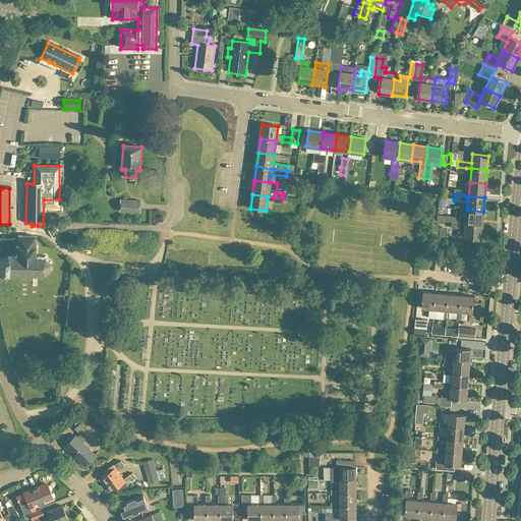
[(140,213),(140,201),(120,199),(119,212),(140,213)]
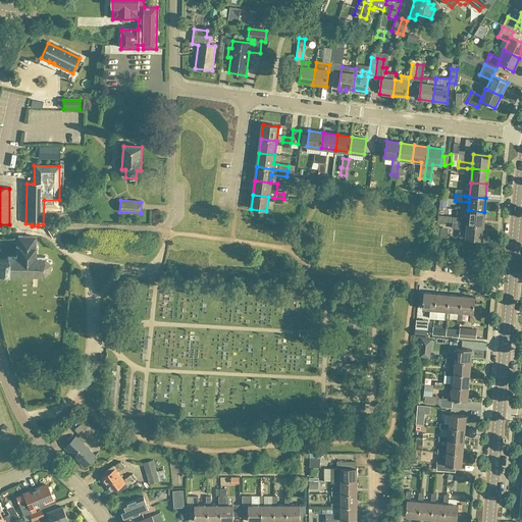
[(484,212),(468,210),(467,224),(482,226),(484,212)]
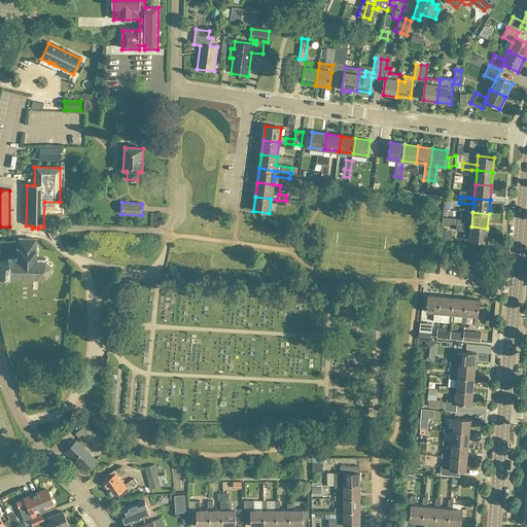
[(486,243),(487,229),(471,226),(469,241),(486,243)]
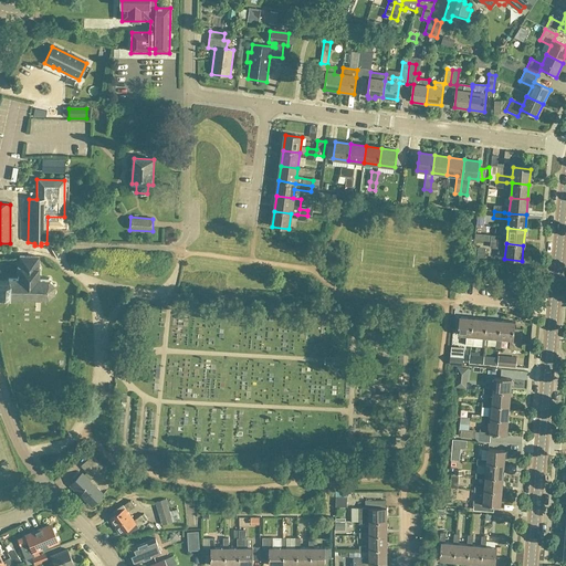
[(38,259),(18,258),(18,268),(17,269),(18,271),(17,281),(7,281),(7,282),(0,282),(0,295),(7,296),(7,299),(46,300),(52,295),(52,287),(45,281),(38,281),(38,259)]
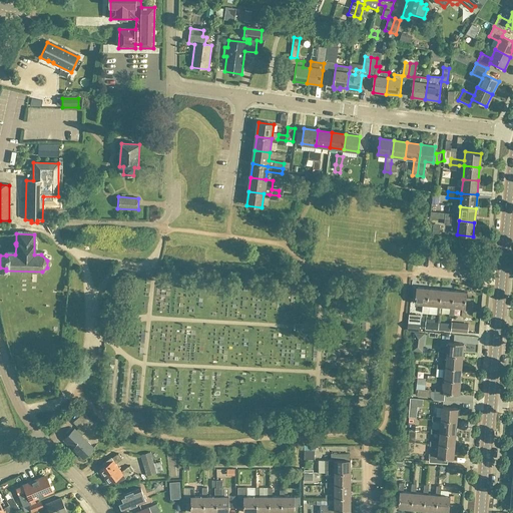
[(416,289),(415,305),(422,305),(422,314),(428,315),(428,314),(429,306),(427,306),(429,290),(416,289)]
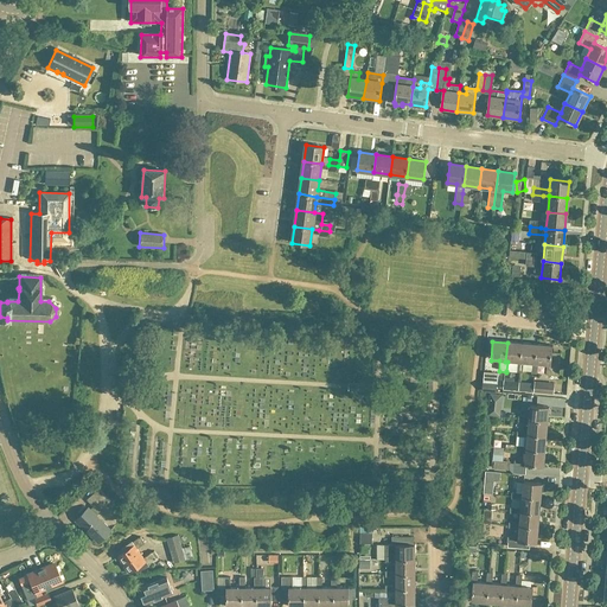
[(523,363),(521,363),(522,344),(508,343),(505,362),(508,362),(517,363),(516,372),(522,374),(523,363)]
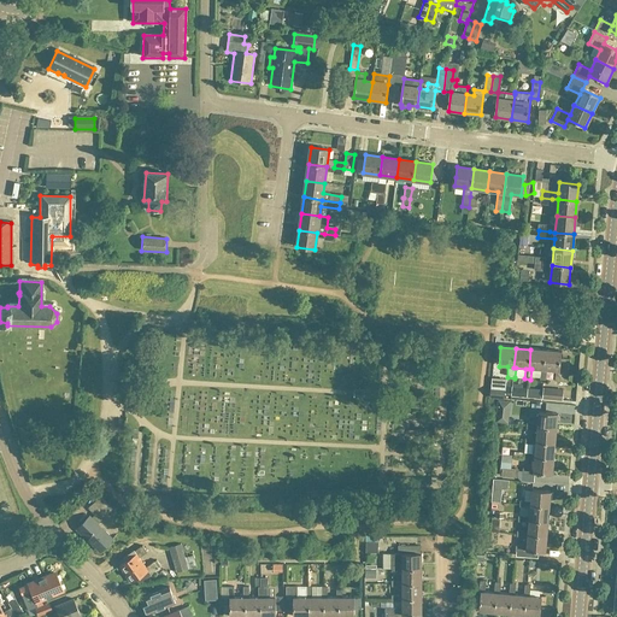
[(529,369),(532,369),(540,370),(539,381),(545,381),(546,370),(544,370),(545,351),(530,350),(529,369)]
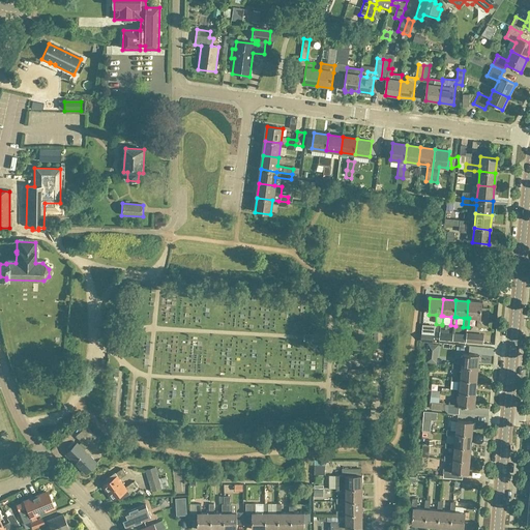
[(477,319),(476,328),(488,329),(489,310),(481,308),(481,302),(468,301),(467,318),(469,318),(477,319)]
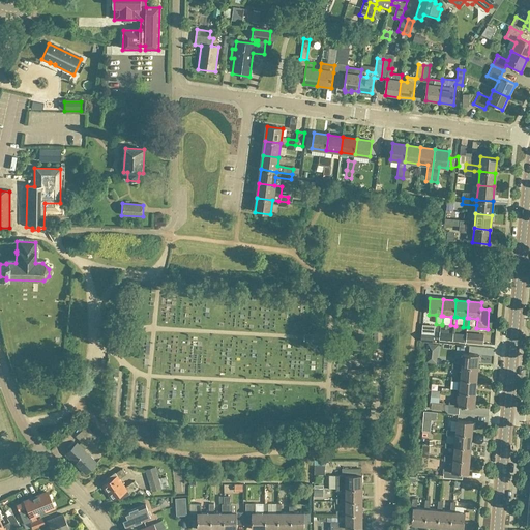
[(438,341),(452,342),(452,333),(439,332),(438,341)]
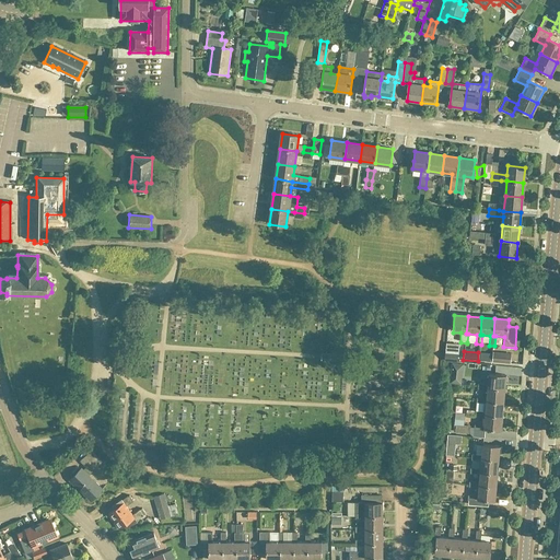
[(458,354),(446,353),(445,361),(457,362),(458,354)]
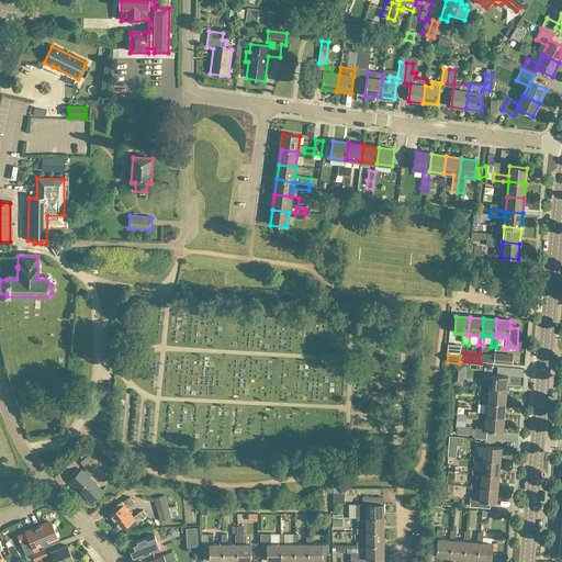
[(494,355),(493,364),(512,366),(513,357),(494,355)]
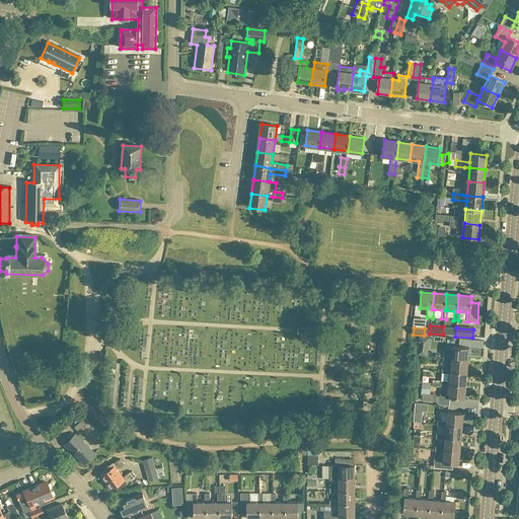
[(427,357),(428,348),(429,339),(419,338),(418,347),(417,356),(427,357)]
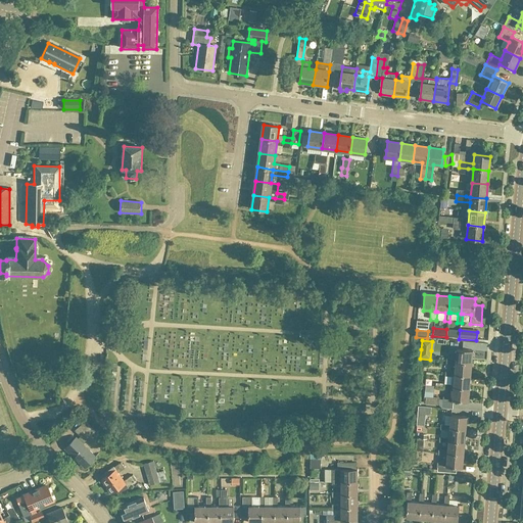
[(455,365),(456,363),(472,365),(473,351),(457,349),(456,360),(446,359),(446,364),(455,365)]
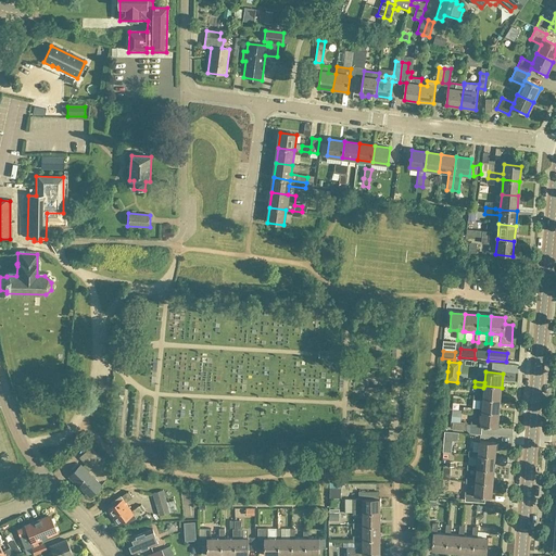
[(500,401),(502,388),(484,386),(483,388),(483,396),(474,395),(472,401),(482,401),(482,399),(500,401)]
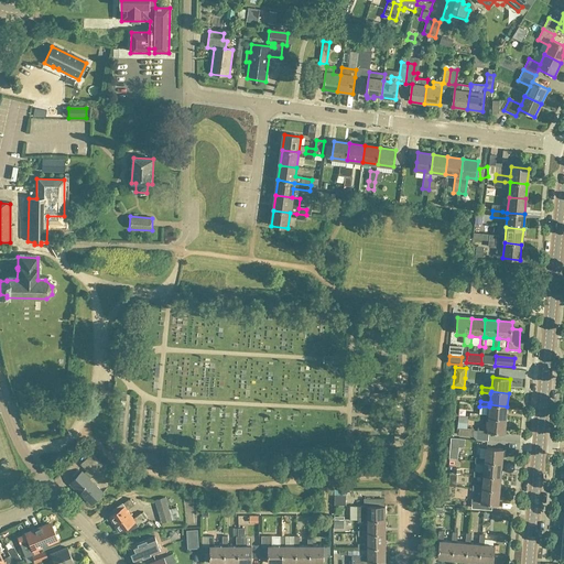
[(489,404),(489,407),(489,415),(479,414),(478,420),(488,421),(488,419),(506,420),(507,407),(489,404)]
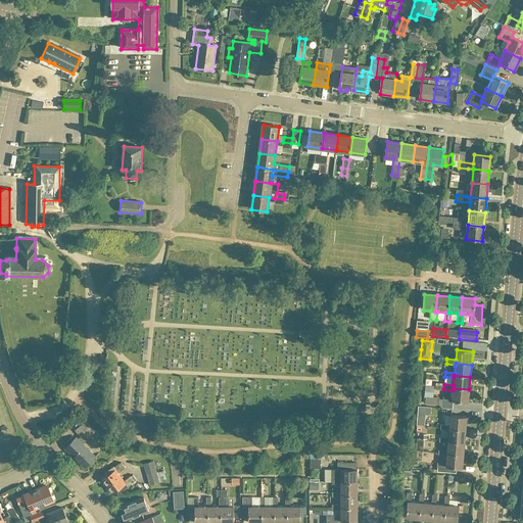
[(425,386),(424,396),(433,397),(434,387),(425,386)]
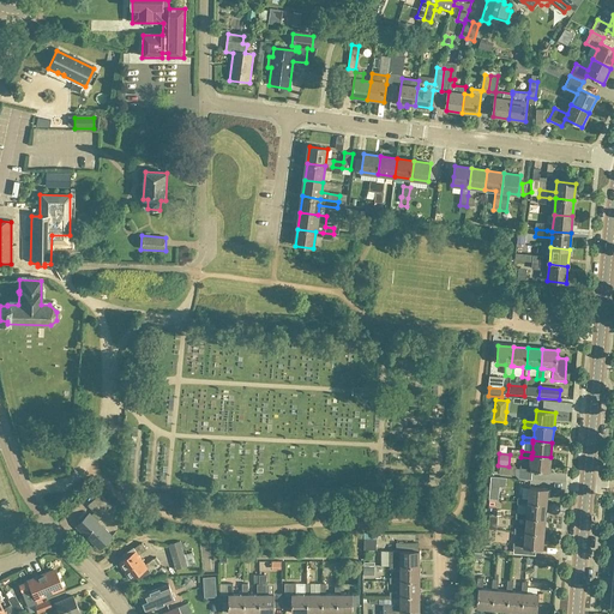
[(549,473),(551,457),(531,456),(531,458),(530,467),(521,467),(519,471),(531,473),(531,470),(549,473)]
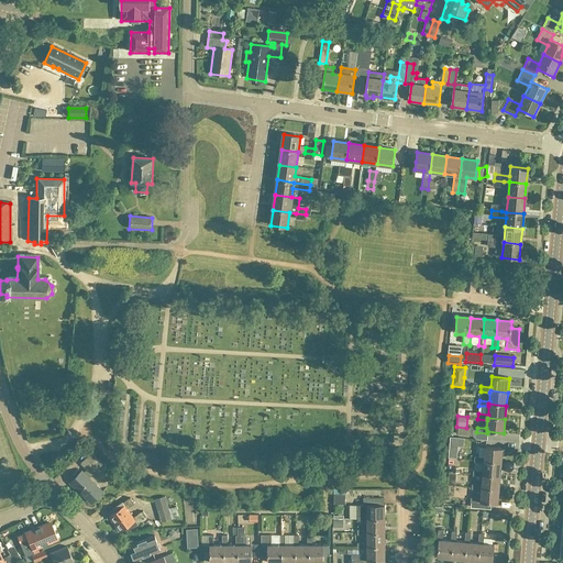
[(450,439),(448,459),(452,460),(456,460),(457,448),(459,439),(450,439)]
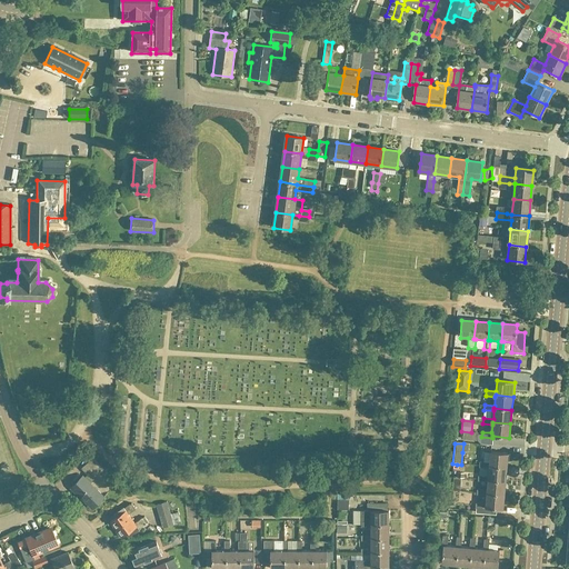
[(489,467),(507,468),(508,455),(490,452),(489,463),(479,462),(479,468),(489,469),(489,467)]
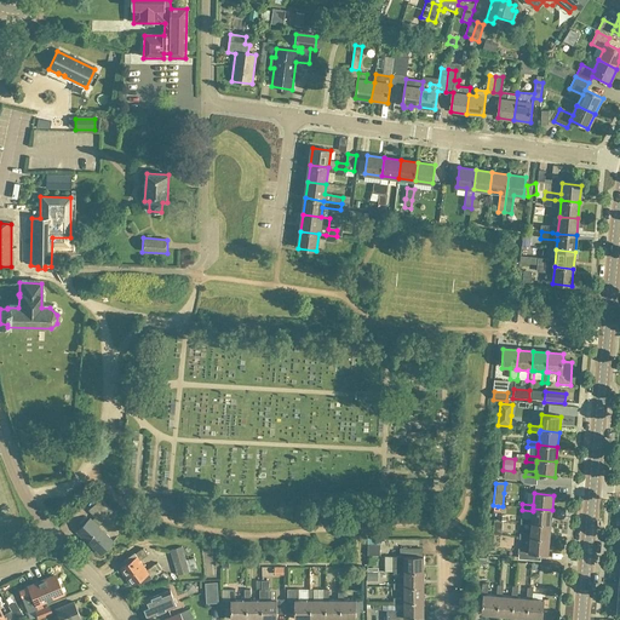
[(101,555),(113,543),(97,527),(112,511),(101,500),(89,512),(95,518),(91,521),(90,520),(78,532),(101,555)]
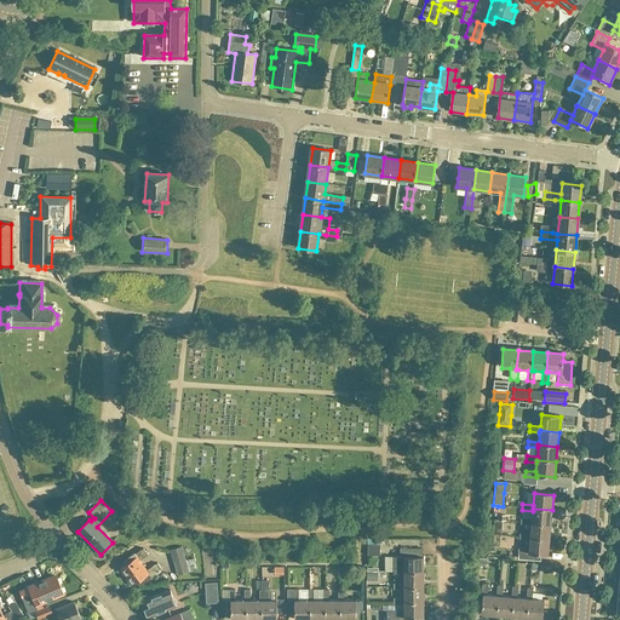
[(551,526),(552,510),(533,509),(533,511),(532,520),(521,520),(521,524),(530,526),(532,523),(551,526)]
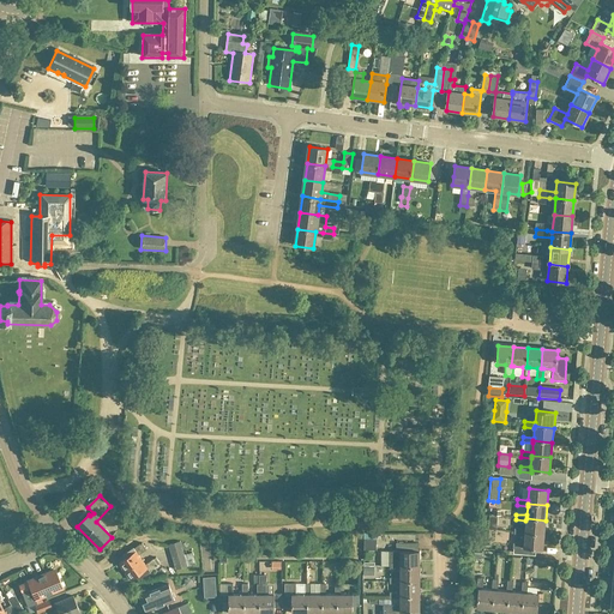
[(524,534),(545,535),(546,521),(527,518),(525,521),(525,530),(515,529),(515,535),(524,535),(524,534)]
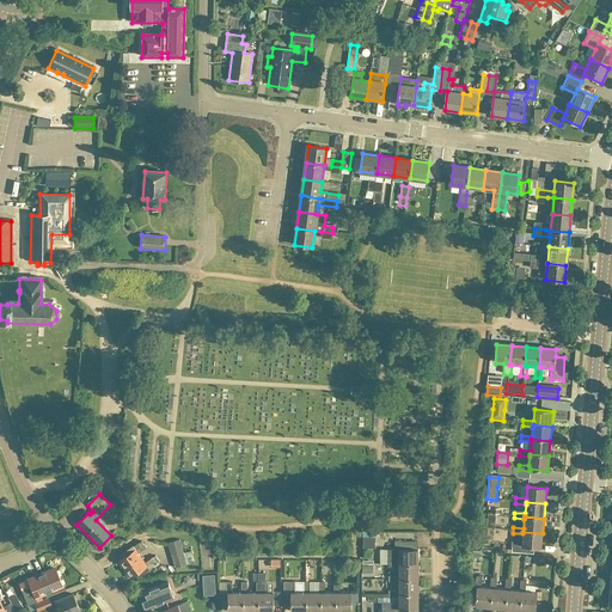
[(540,549),(543,533),(522,532),(522,533),(522,543),(512,542),(510,548),(513,548),(522,549),(522,546),(540,549)]
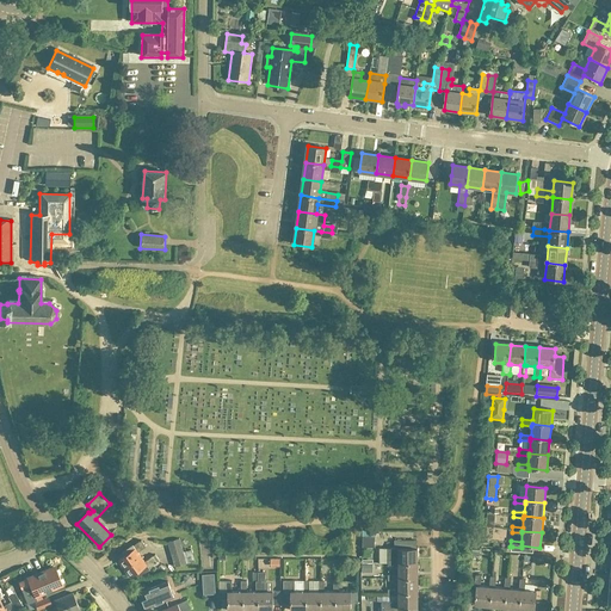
[(375,538),(362,538),(362,549),(375,549),(375,538)]
